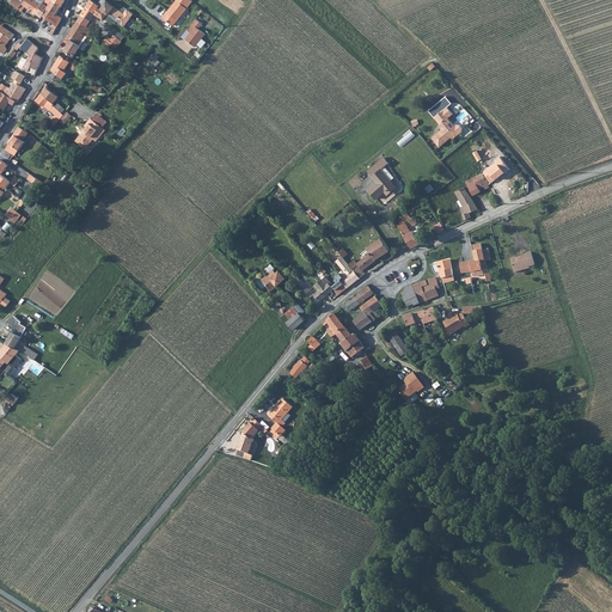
[(17,12),(20,7),(24,0),(11,0),(8,5),(17,12)]
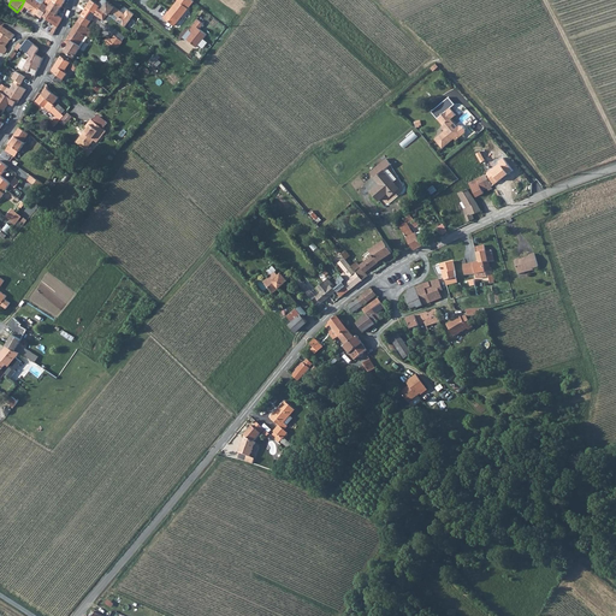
[(24,0),(21,7),(17,12),(21,15),(24,10),(34,16),(41,7),(35,1),(35,0),(24,0)]
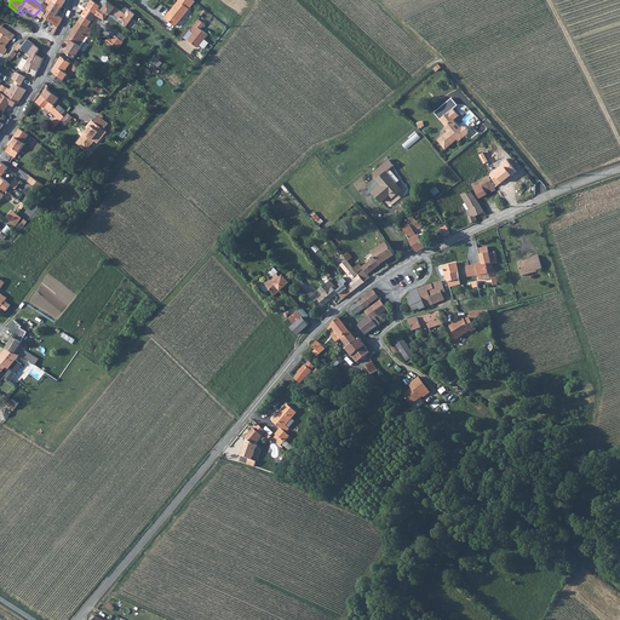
[(172,26),(191,0),(174,0),(176,0),(162,17),(172,26)]
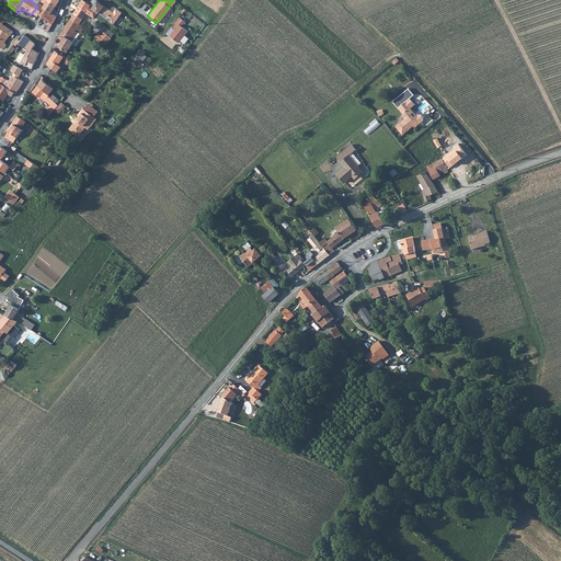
[(90,8),(82,1),(79,7),(87,12),(89,9),(90,8)]
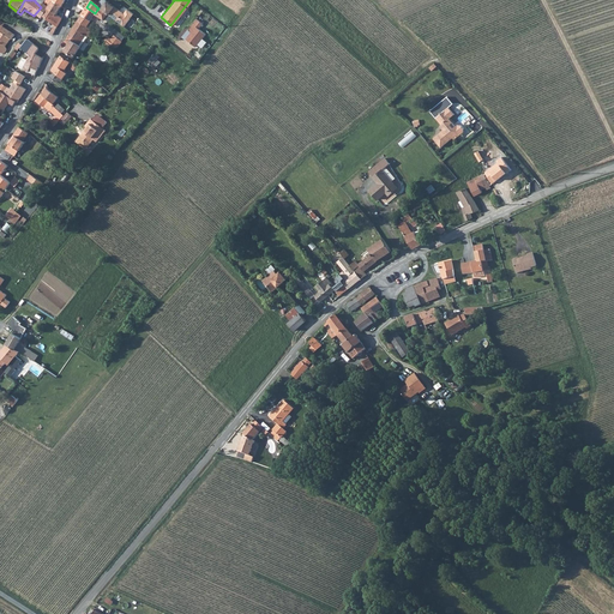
[(49,8),(56,16),(60,7),(52,2),(49,8)]
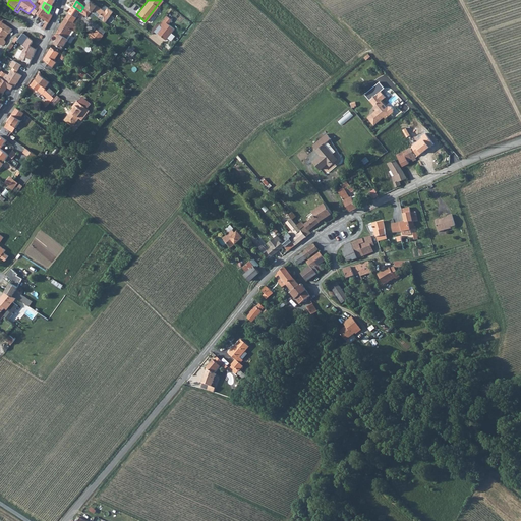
[(36,4),(35,6),(29,13),(35,17),(36,16),(46,25),(51,17),(48,13),(42,7),(36,4)]
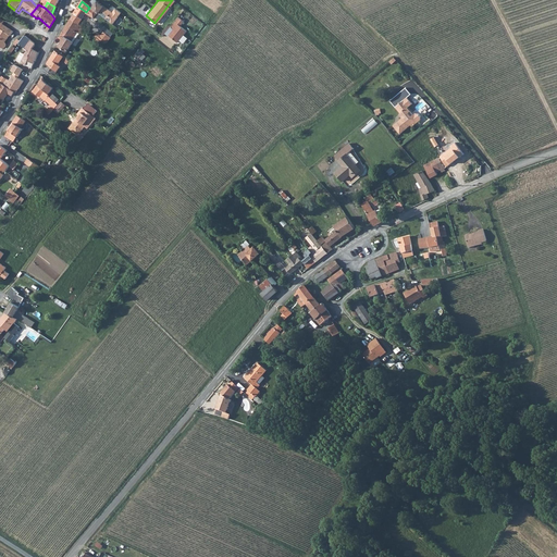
[(99,5),(94,13),(112,25),(116,19),(116,17),(119,15),(113,11),(111,14),(99,5)]
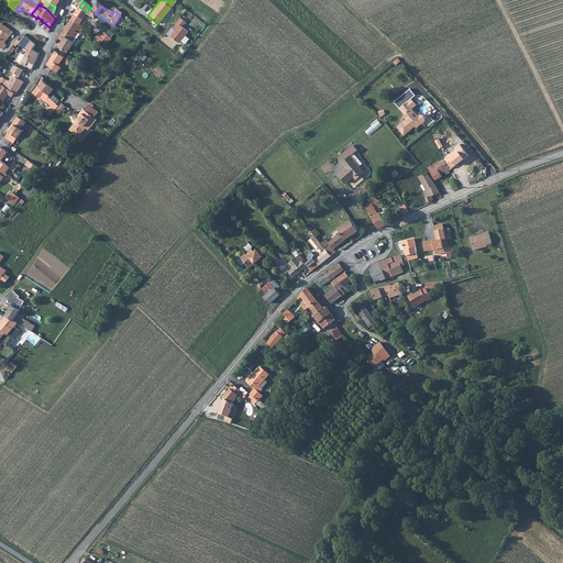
[(79,7),(69,21),(78,26),(87,12),(79,7)]
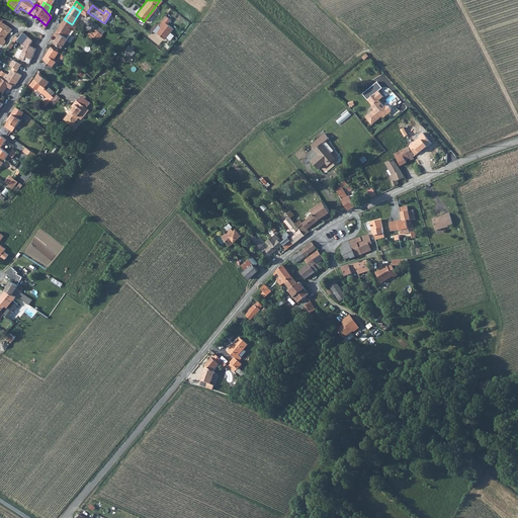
[(168,20),(162,15),(155,24),(158,27),(154,33),(162,39),(170,28),(164,24),(168,20)]
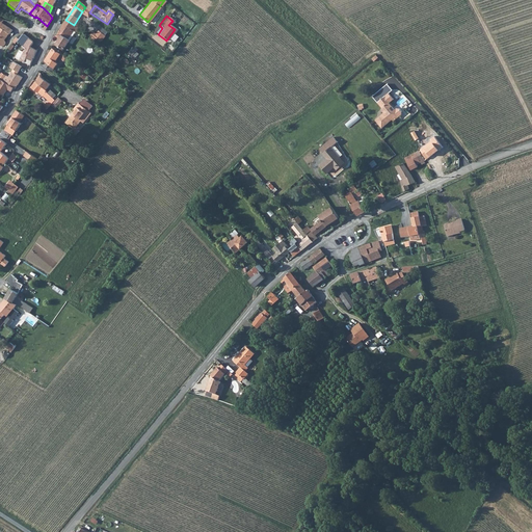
[(78,29),(74,25),(65,20),(54,36),(58,40),(56,42),(63,48),(68,43),(65,41),(71,33),(73,35),(78,29)]
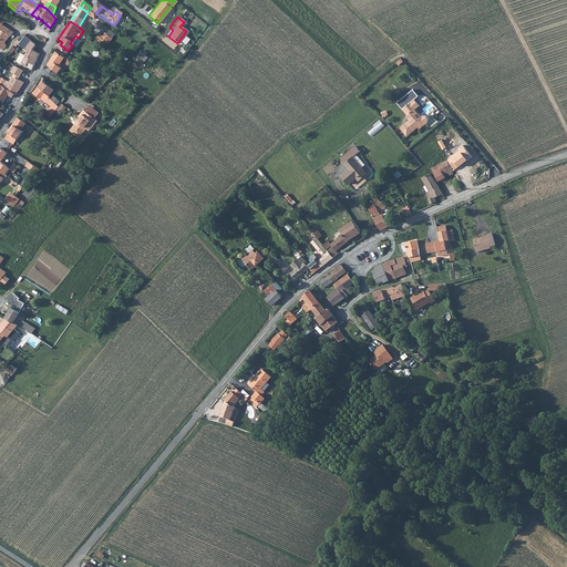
[(0,27),(0,50),(2,50),(3,49),(3,48),(3,47),(3,45),(2,44),(4,41),(2,40),(3,38),(6,40),(7,38),(8,38),(10,33),(0,27)]
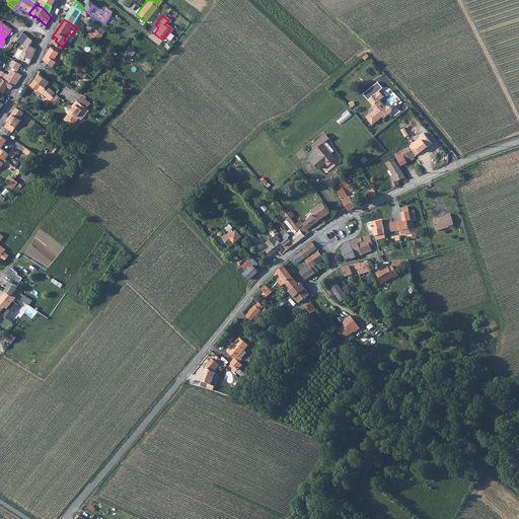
[(95,32),(92,30),(87,38),(97,44),(106,30),(99,26),(95,32)]
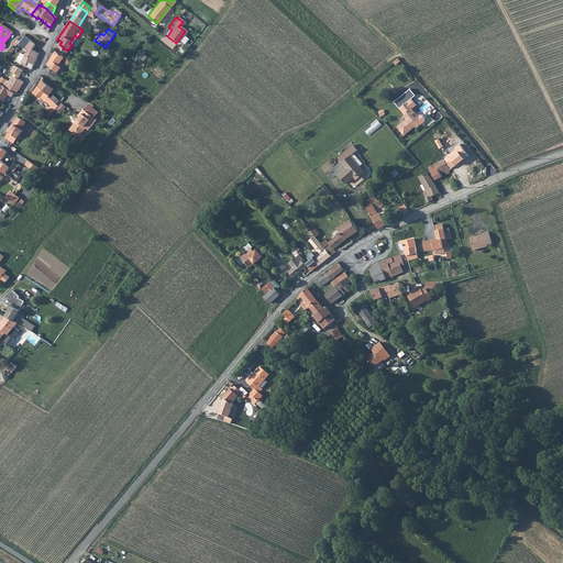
[(26,51),(31,43),(25,39),(20,46),(26,51)]
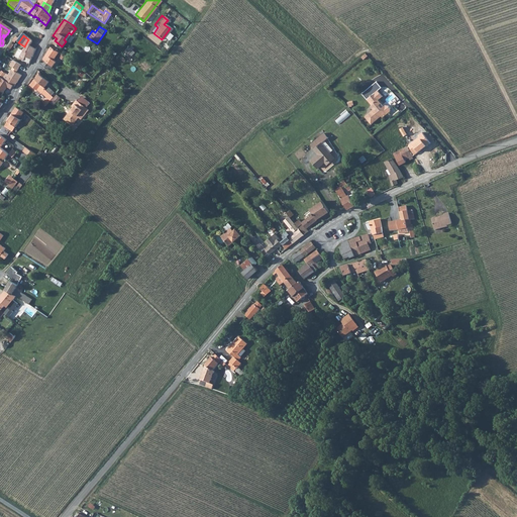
[(125,52),(131,58),(136,52),(130,45),(125,52)]
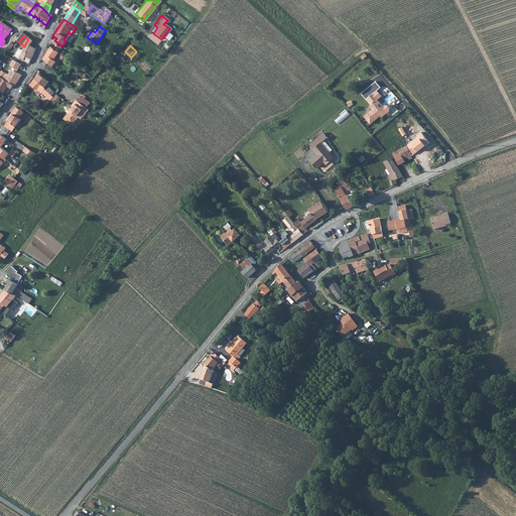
[(55,57),(59,60),(62,57),(57,53),(50,47),(44,55),(52,60),(55,57)]
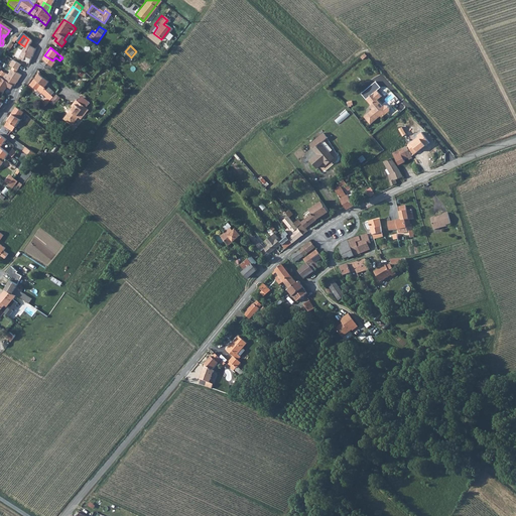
[(33,50),(29,48),(28,49),(25,53),(27,54),(23,61),(28,63),(33,50)]
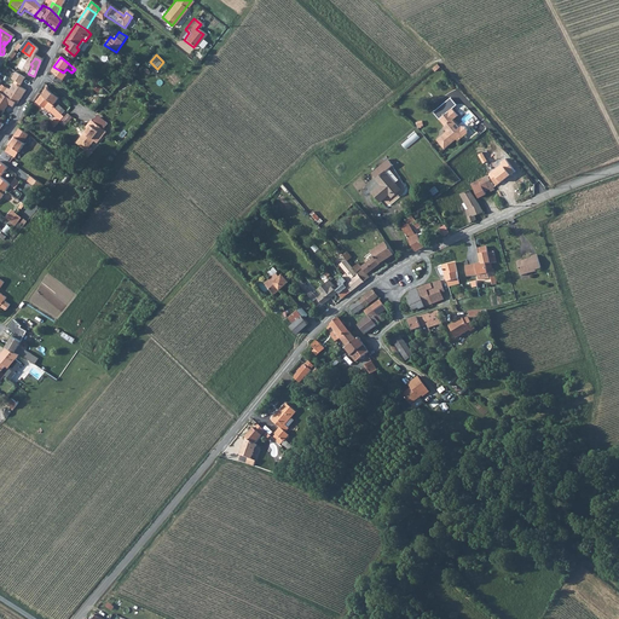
[(53,67),(47,76),(48,77),(59,85),(65,75),(63,73),(53,67)]
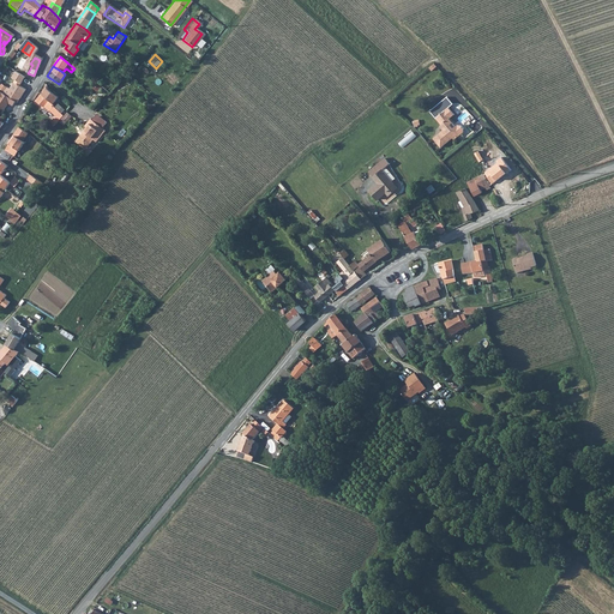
[(23,83),(26,76),(16,71),(12,78),(23,83)]
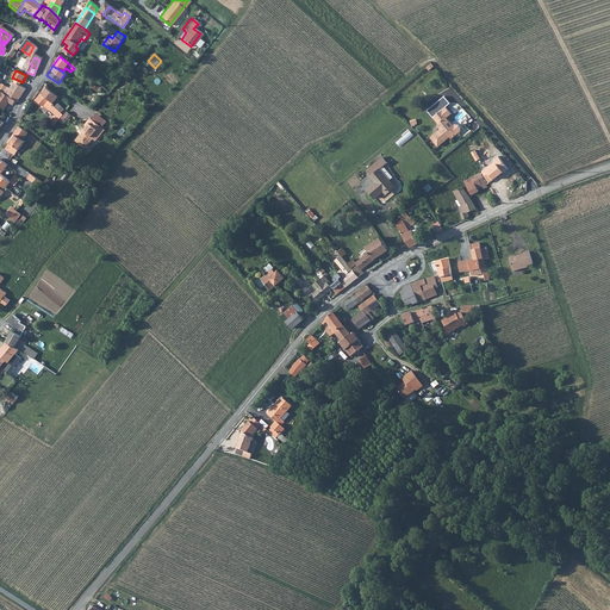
[(53,103),(57,97),(56,97),(45,87),(41,93),(53,103)]
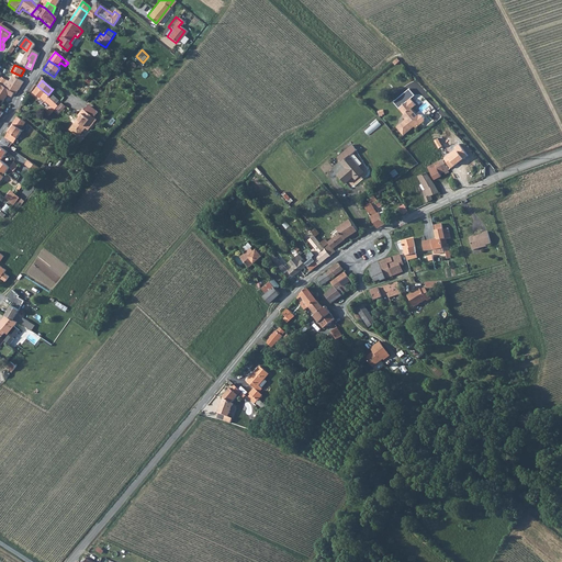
[(8,89),(14,93),(15,93),(19,88),(18,87),(10,82),(8,89)]
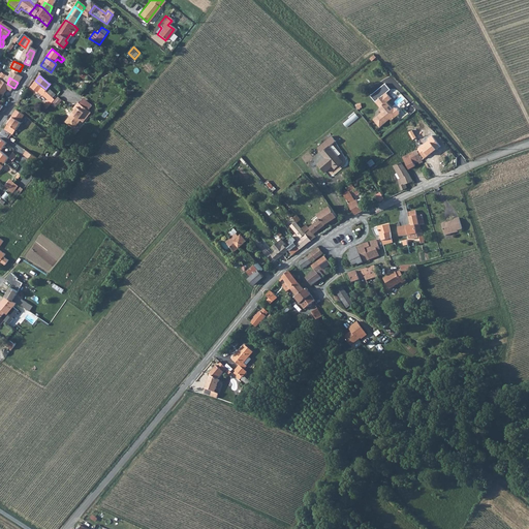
[(0,95),(1,96),(6,89),(10,92),(13,88),(7,84),(0,80),(0,95)]
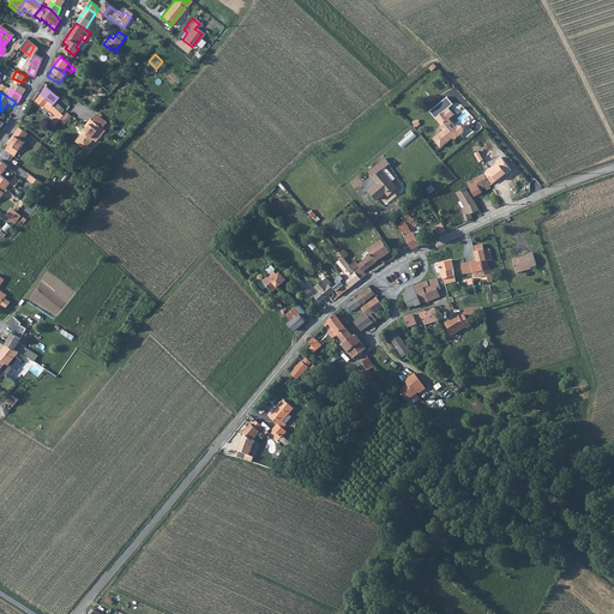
[(48,110),(55,118),(59,114),(54,108),(47,103),(41,98),(38,97),(35,102),(42,108),(43,107),(48,112),(48,110)]
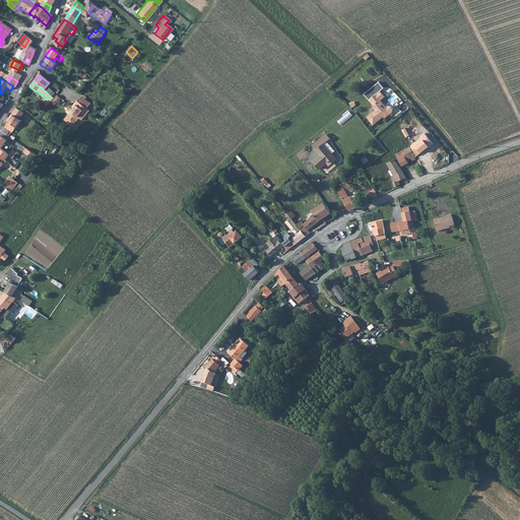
[(383,104),(381,101),(386,98),(381,91),(370,101),(375,106),(373,107),(376,110),(368,118),(375,125),(387,114),(390,114),(392,111),(393,108),(391,106),(388,106),(384,109),(381,106),(383,104)]
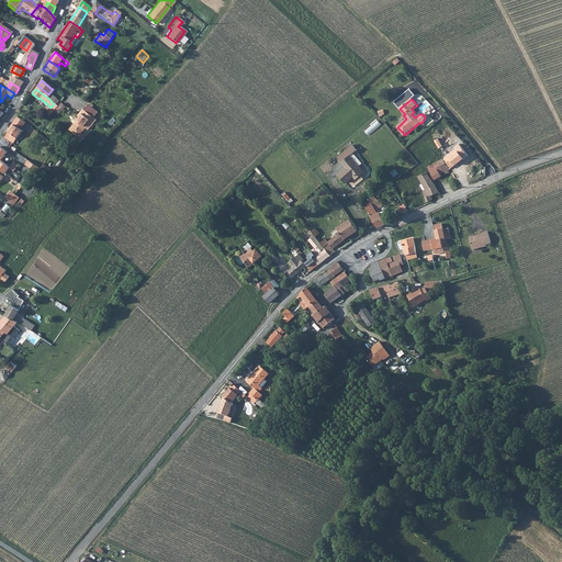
[(51,113),(57,107),(54,104),(51,108),(47,111),(51,113)]
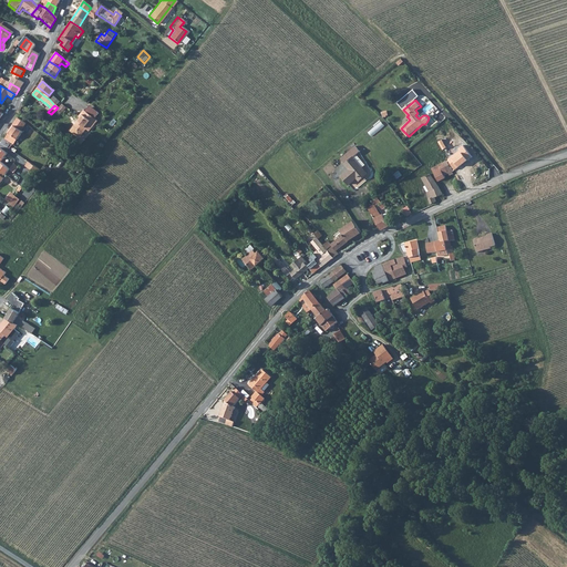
[(83,110),(80,113),(94,124),(96,121),(83,110)]
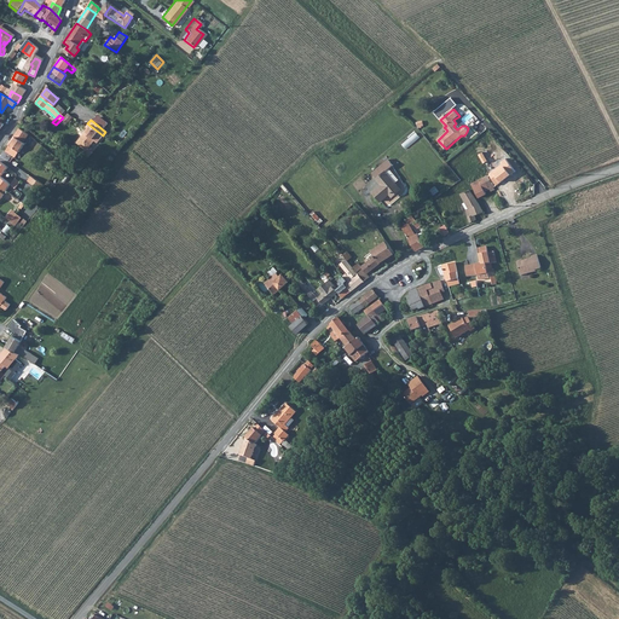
[(97,143),(103,136),(87,123),(85,127),(86,128),(84,132),(84,133),(82,134),(92,144),(93,142),(97,143)]
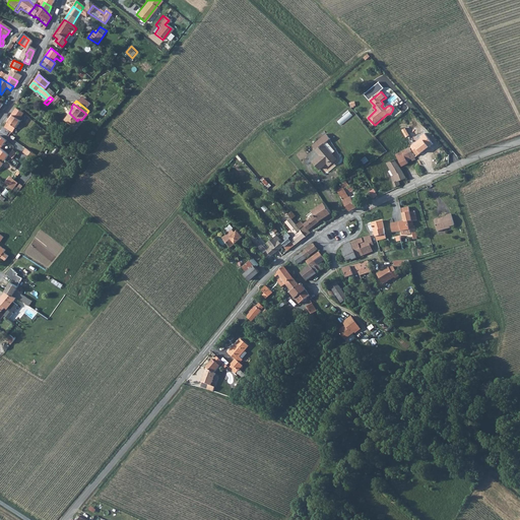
[(18,122),(22,114),(15,110),(10,117),(18,122)]
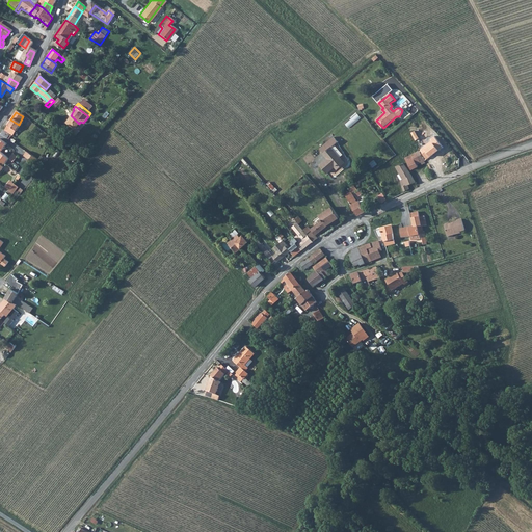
[(350,127),(362,117),(358,114),(347,123),(350,127)]
